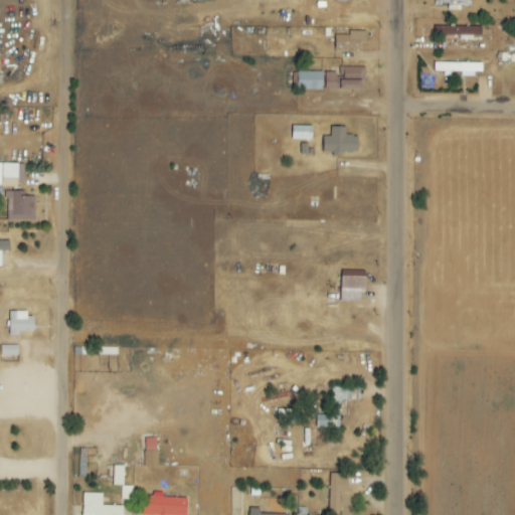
[(482,36),(482,27),(437,26),(437,35),(482,36)]
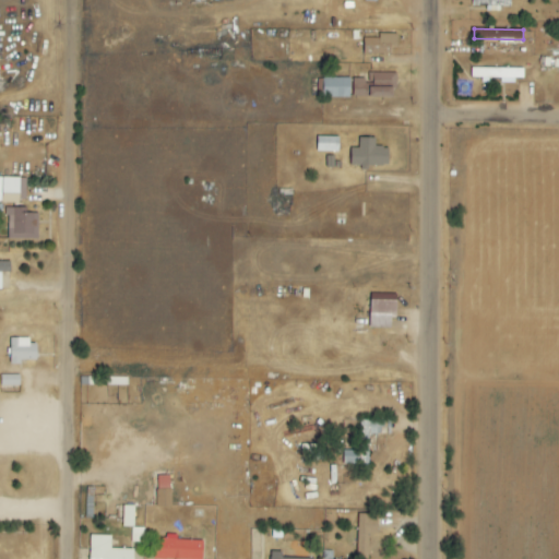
[(390,55),(390,46),(396,46),(396,34),(378,34),(378,38),(364,38),(364,55),(390,55)]
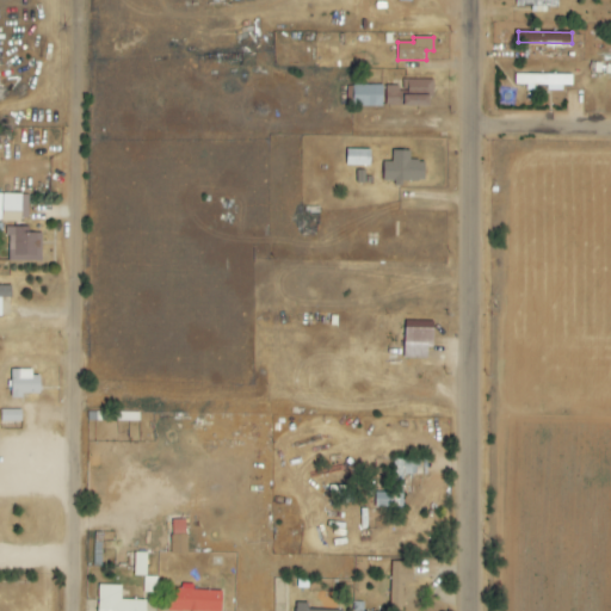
[(547,91),(562,91),(562,86),(572,86),(572,74),(516,74),(514,87),(535,87),(535,85),(547,86),(547,91)]
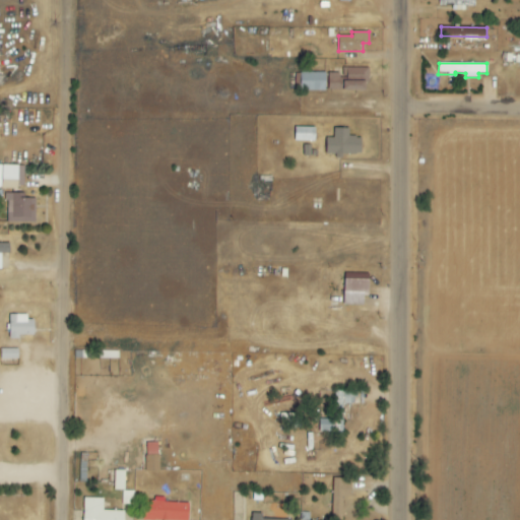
[(369,68),(341,67),(341,73),(328,72),(328,90),(364,91),(364,74),(369,74),(369,68)]
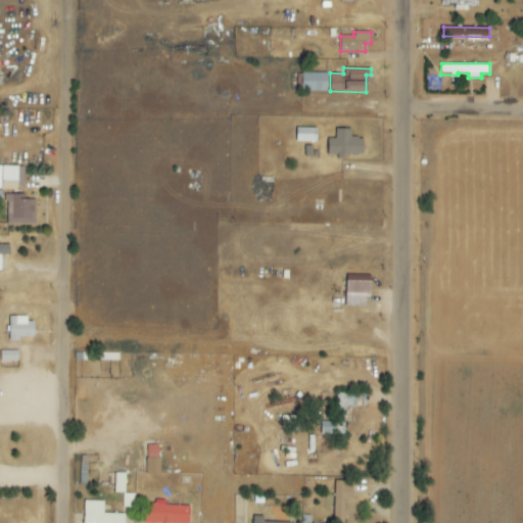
[(327,74),(301,73),(301,91),(327,92),(327,74)]
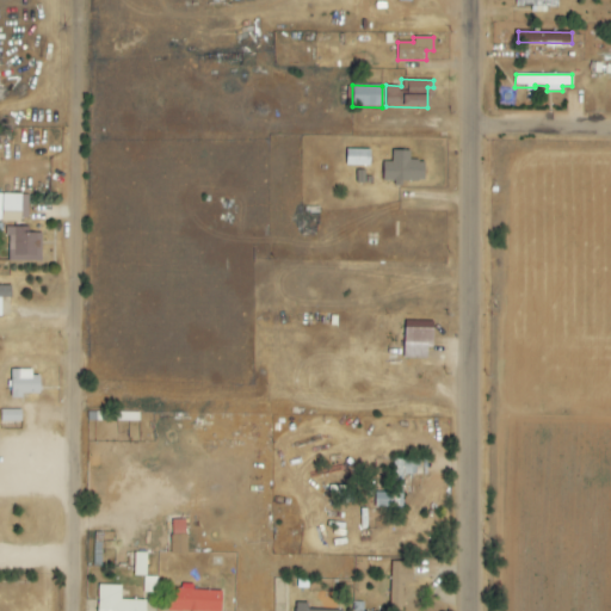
[(345,166),(370,167),(370,150),(346,149),(345,166)]
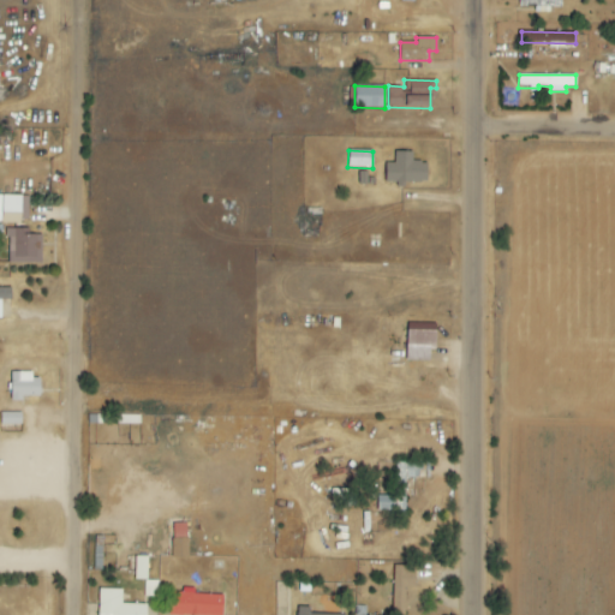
[(428,162),(412,161),(412,151),(395,151),(394,162),(386,162),(384,183),(427,184),(428,162)]
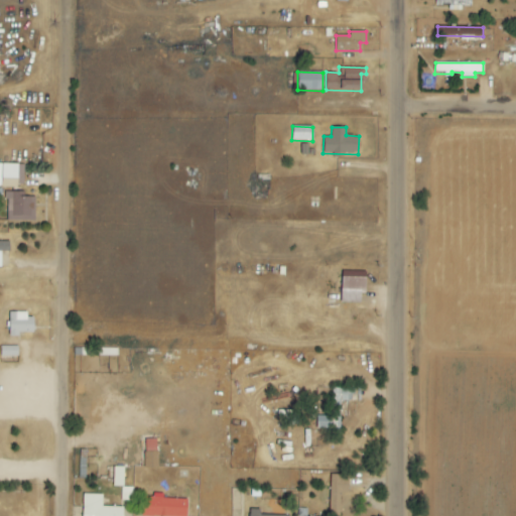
[(35,221),(35,197),(24,197),(24,191),(8,191),(7,221),(35,221)]
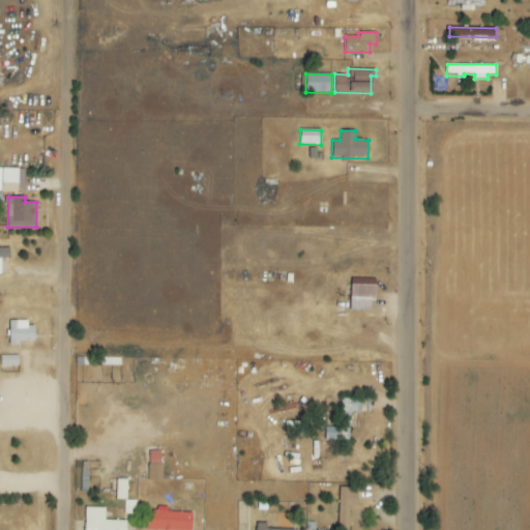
[(9,259),(9,248),(0,248),(0,274),(0,259),(9,259)]
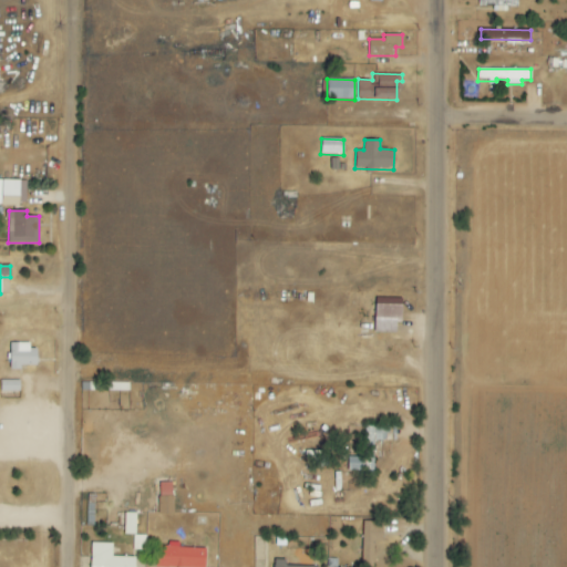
[(401,323),(402,299),(375,298),(374,332),(397,332),(397,323),(401,323)]
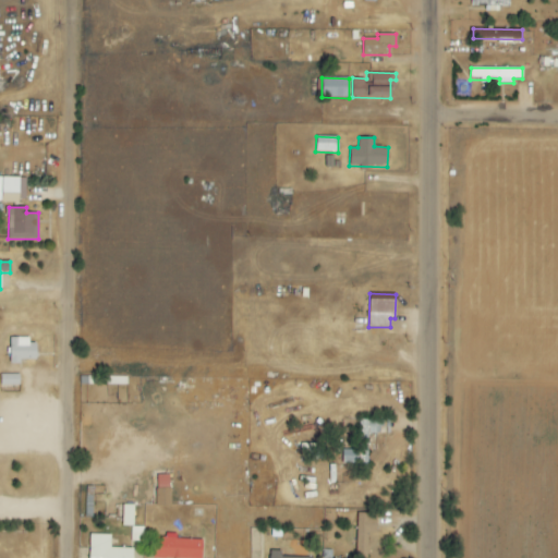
[(9,339),(10,362),(36,362),(36,339),(9,339)]
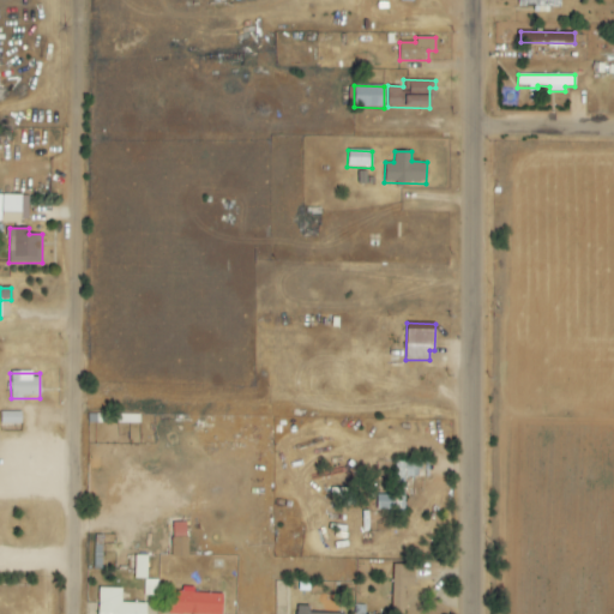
[(429,462),(396,462),(395,495),(377,495),(377,511),(404,511),(405,477),(428,477),(429,462)]
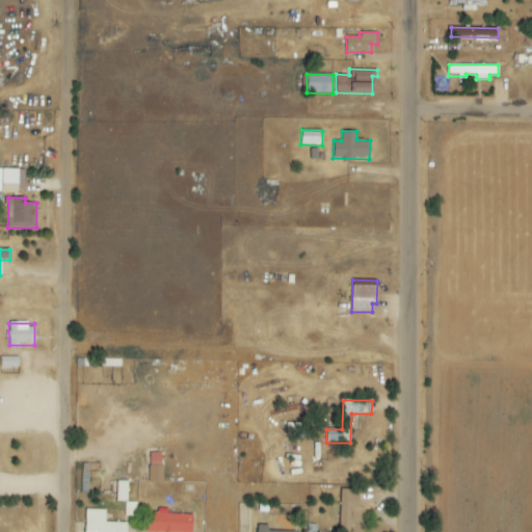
[(150,483),(162,482),(162,452),(149,453),(150,483)]
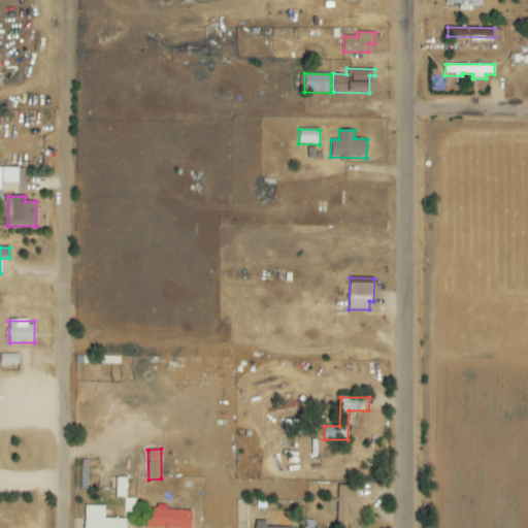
[(126,479),(117,477),(116,498),(126,498),(126,479)]
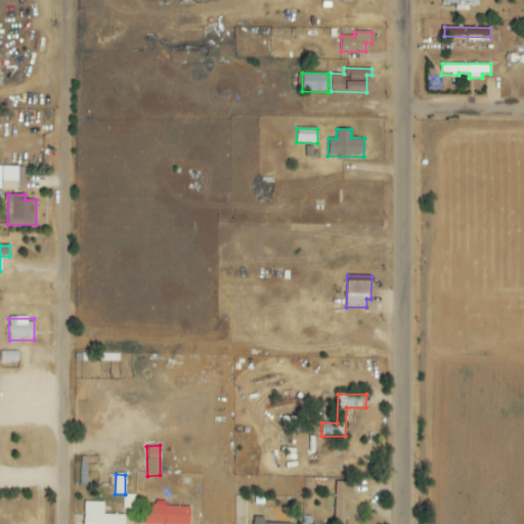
[(334,523),(344,523),(345,500),(353,500),(354,482),(336,482),(334,523)]
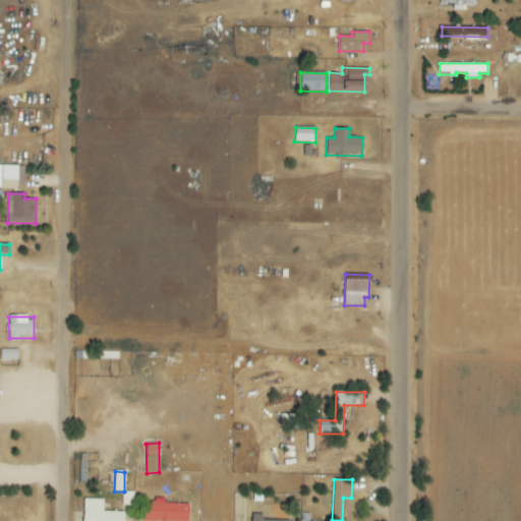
[(103,499),(83,499),(82,520),(123,520),(124,512),(103,512),(103,499)]
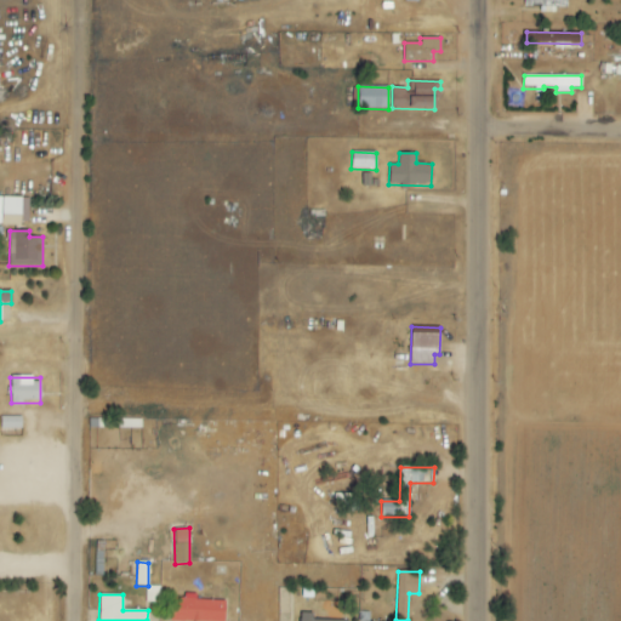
[(197,600),(197,597),(171,596),(170,620),(223,620),(226,600),(197,600)]
